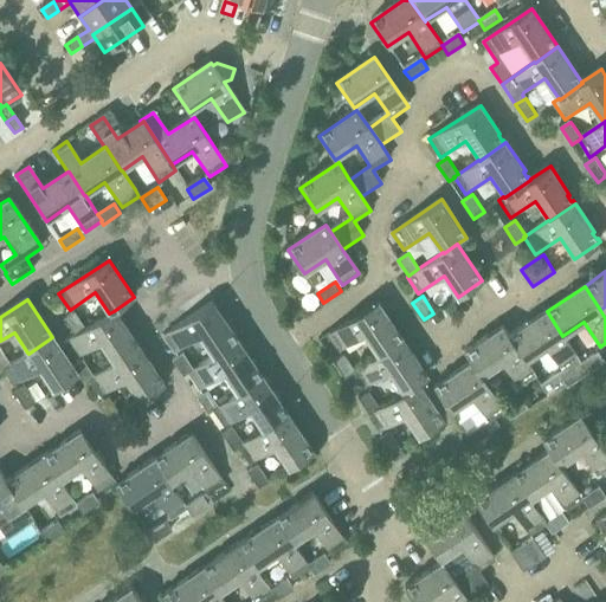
[(365,336),(378,356),(379,357),(403,341),(378,302),(328,335),(340,353),(365,336)]
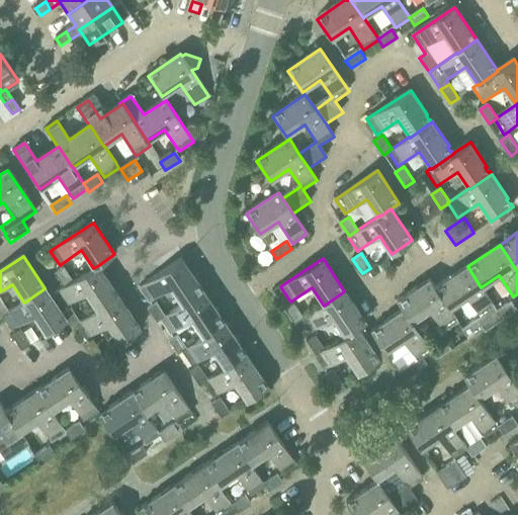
[(170,288),(182,306),(182,307),(203,292),(181,260),(139,288),(149,303),(170,288)]
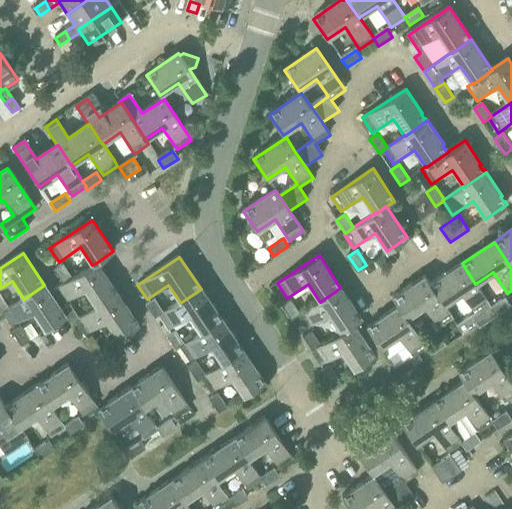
[(92,265),(72,278),(63,284),(54,290),(63,304),(84,289),(96,307),(97,308),(117,295),(96,263),(92,265)]
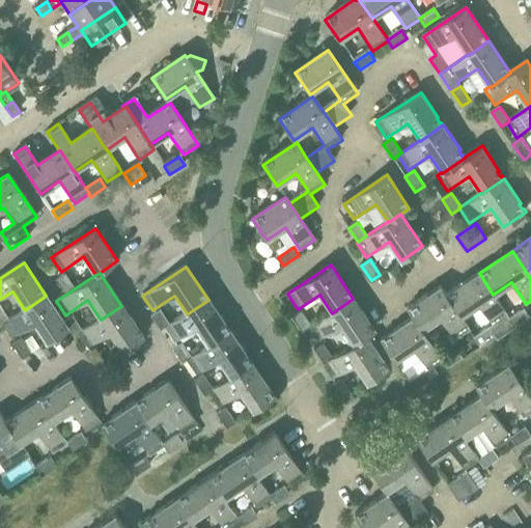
[(509,320),(493,295),(479,273),(446,296),(460,316),(478,305),(493,326),(473,339),(479,348),(494,337),(496,340),(515,328),(509,320)]
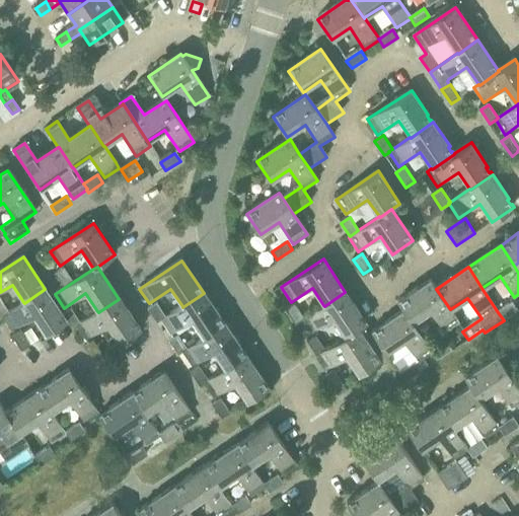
[(64,288),(73,282),(64,269),(55,274),(64,288)]
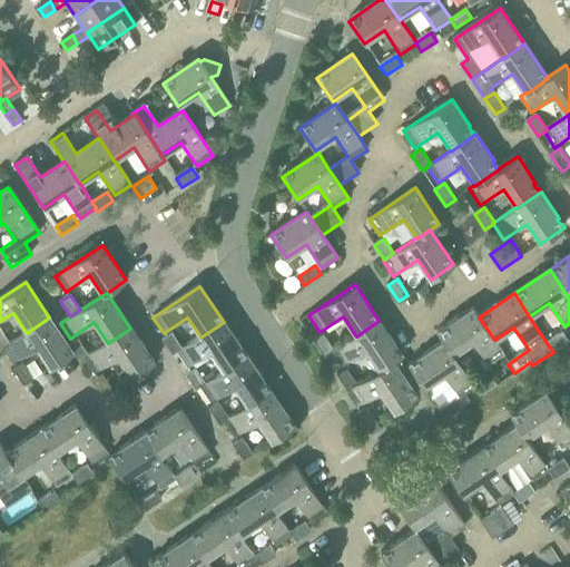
[(438,332),(443,341),(444,341),(453,354),(472,342),(489,365),(504,354),(494,340),(479,318),(473,308),(438,332)]
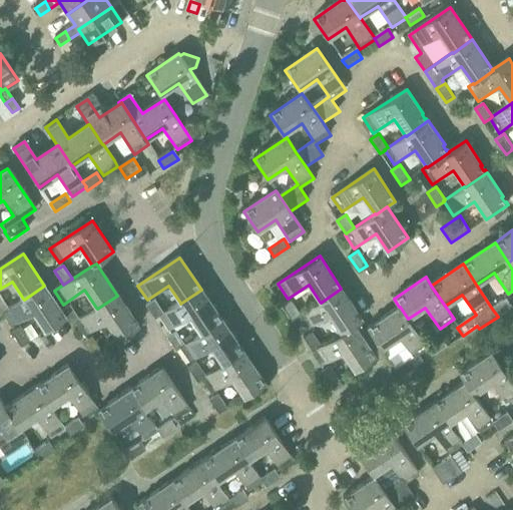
[(62,311),(44,286),(24,300),(23,299),(8,310),(8,311),(3,314),(12,328),(33,314),(45,331),(65,318),(66,318),(62,311)]
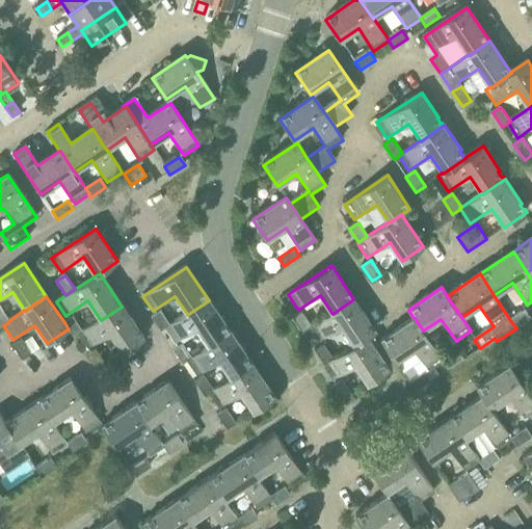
[(342,327),(354,345),(355,346),(367,338),(375,332),(353,299),(333,314),(331,313),(311,326),(310,327),(310,328),(320,342),(342,327)]
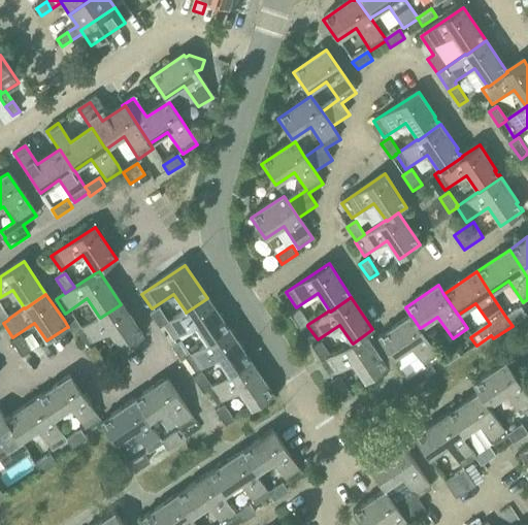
[(168,323),(164,326),(173,341),(195,326),(207,343),(207,345),(229,331),(207,298),(186,313),(186,312),(168,323)]
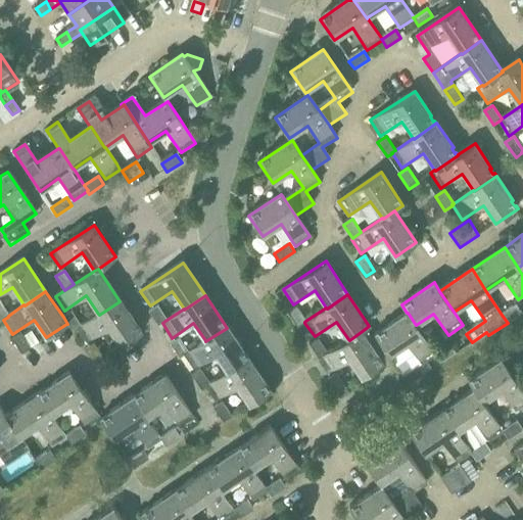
[(98,314),(81,326),(77,328),(77,329),(87,343),(108,329),(121,346),(141,333),(120,301),(99,315),(98,314)]
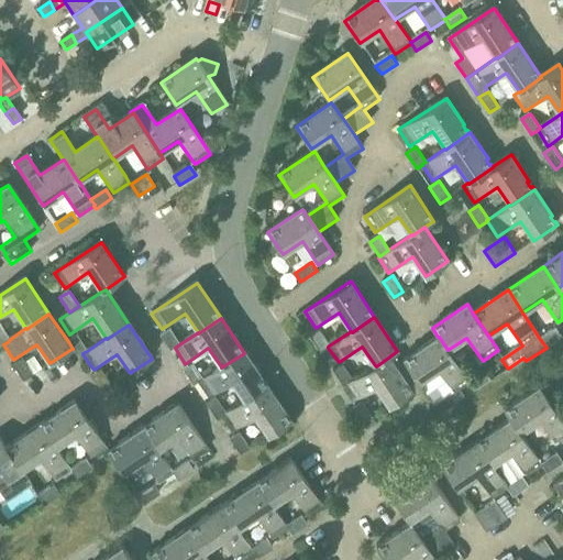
[(0,346),(3,344),(9,341),(9,340),(0,327),(0,346)]
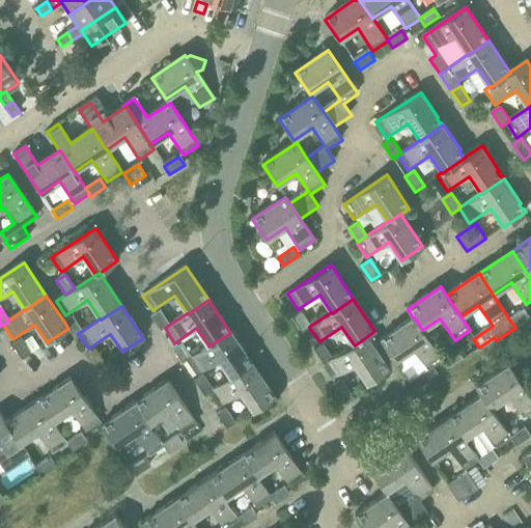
[(509,320),(515,328),(530,317),(524,309),(509,320)]
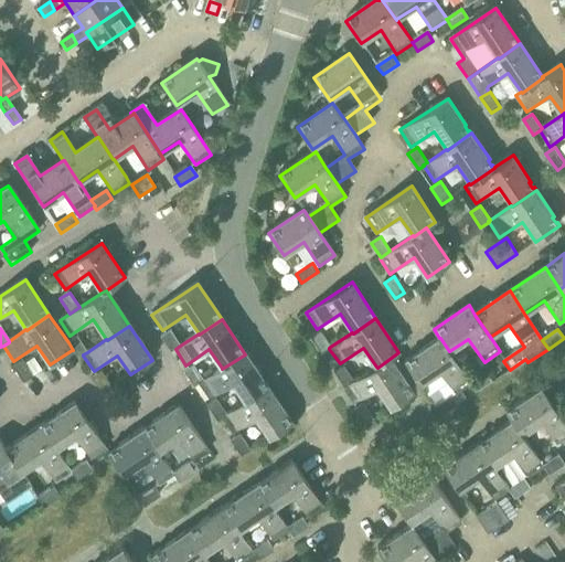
[(170,352),(176,349),(180,346),(169,331),(160,337),(170,352)]
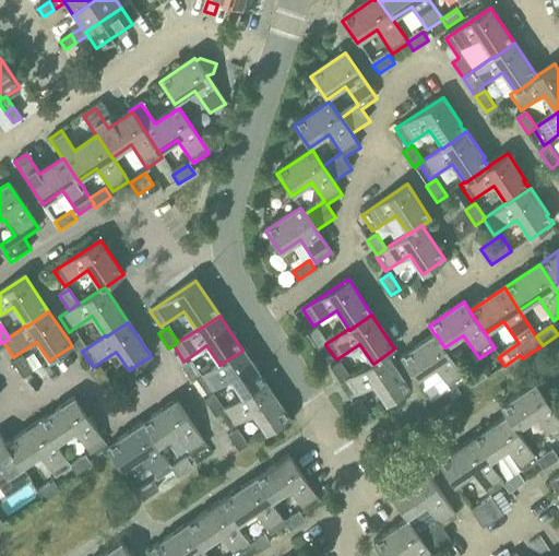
[(318,350),(325,345),(325,344),(326,343),(317,329),(308,334),(318,350)]
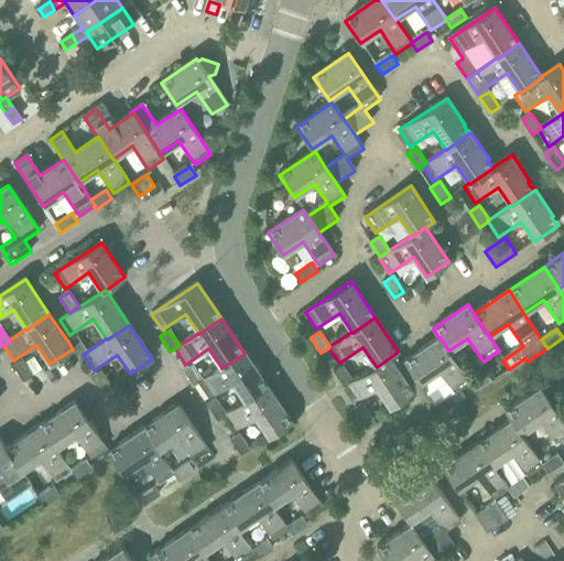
[(77,336),(68,342),(73,349),(72,349),(78,358),(83,355),(83,354),(87,352),(77,336)]
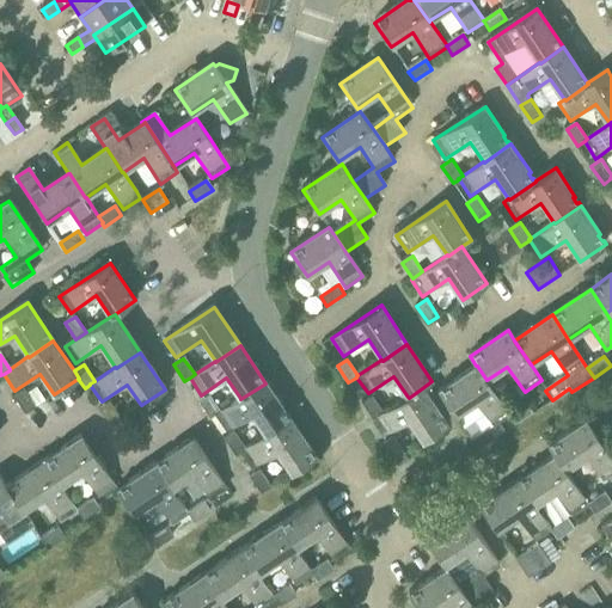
[(477,366),(476,366),(439,391),(454,416),(477,400),(494,427),(509,416),(509,415),(487,380),(477,366)]
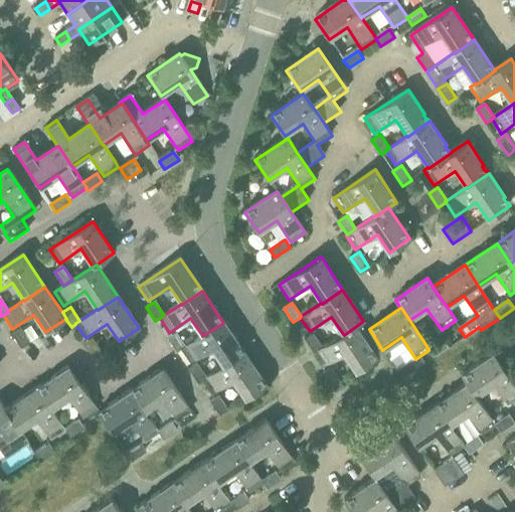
[(185,347),(181,350),(190,364),(212,350),(223,367),(224,367),(244,354),(223,323),(202,336),(202,335),(185,347)]
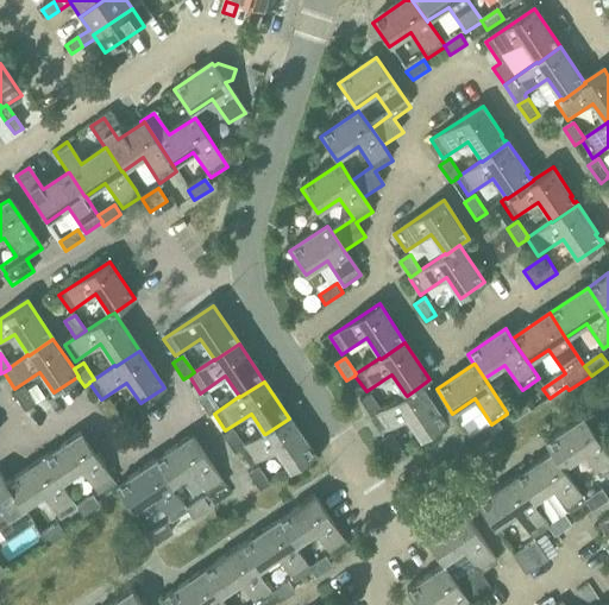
[(406,395),(381,411),(371,418),(370,418),(381,436),(407,418),(420,440),(445,423),(420,386),(407,396),(406,395)]
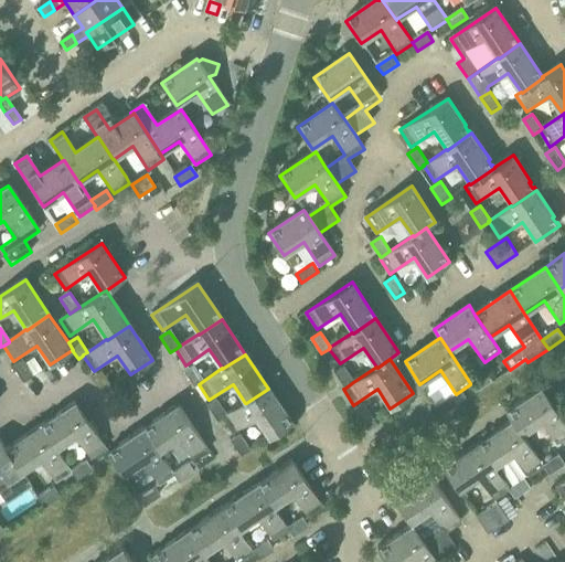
[(21,361),(12,367),(23,382),(32,377),(21,361)]
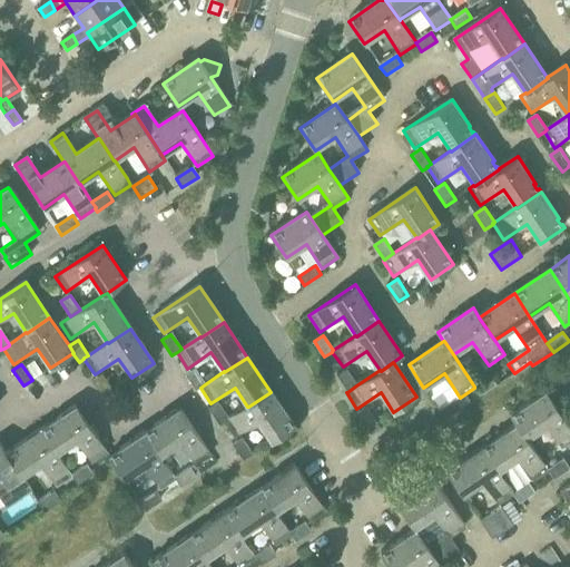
[(200,388),(205,384),(195,369),(185,375),(196,391),(200,388)]
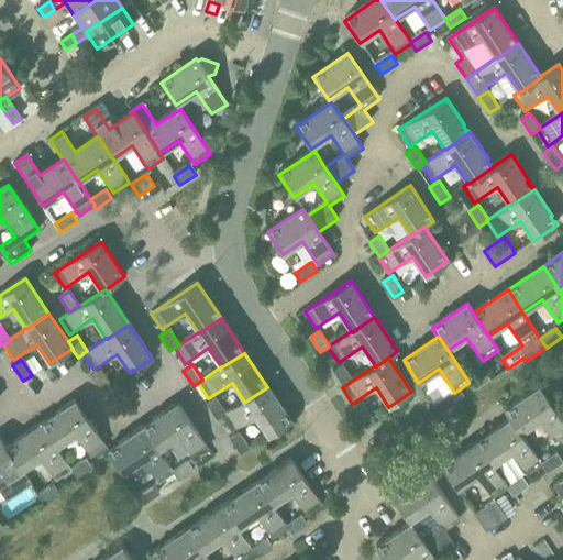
[(343,387),(352,381),(342,365),(333,372),(343,387)]
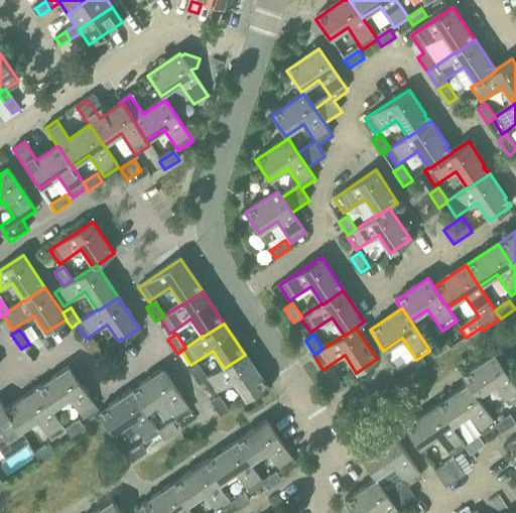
[(92,339),(84,345),(93,359),(102,354),(92,339)]
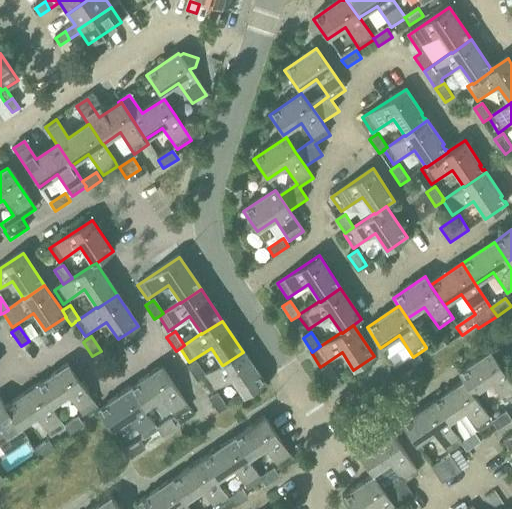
[(426,347),(426,348),(431,355),(445,346),(440,338),(426,347)]
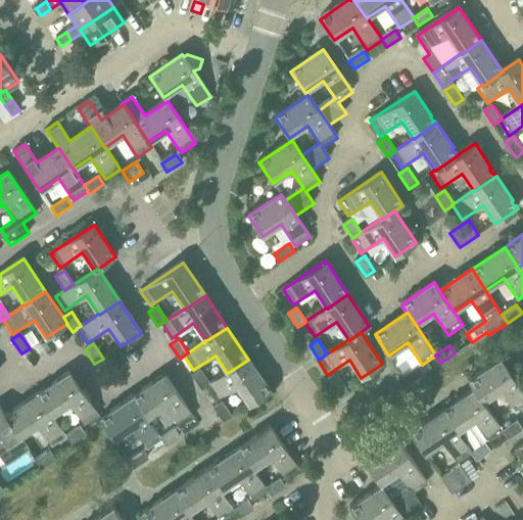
[(248,360),(228,373),(227,373),(209,384),(205,387),(216,402),(237,387),(248,405),(270,391),(248,360)]
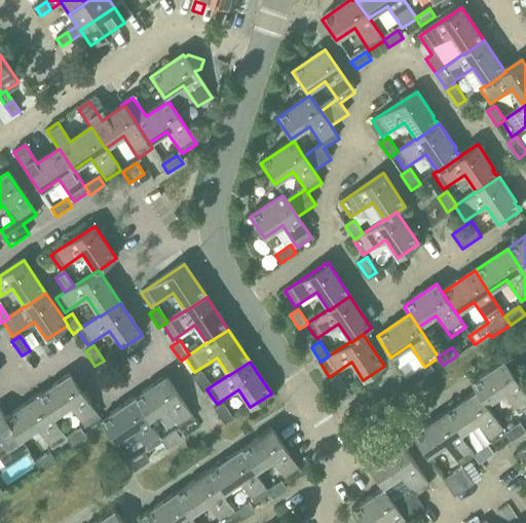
[(471,384),(477,394),(478,394),(486,406),(486,405),(504,394),(518,415),(525,409),(525,394),(504,362),(471,384)]
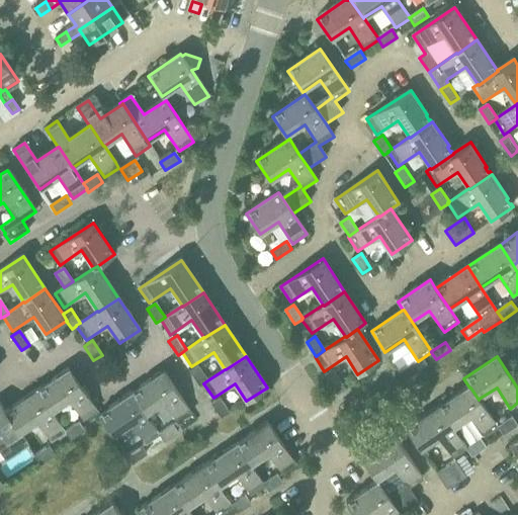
[(405,381),(420,370),(415,362),(399,373),(405,381)]
